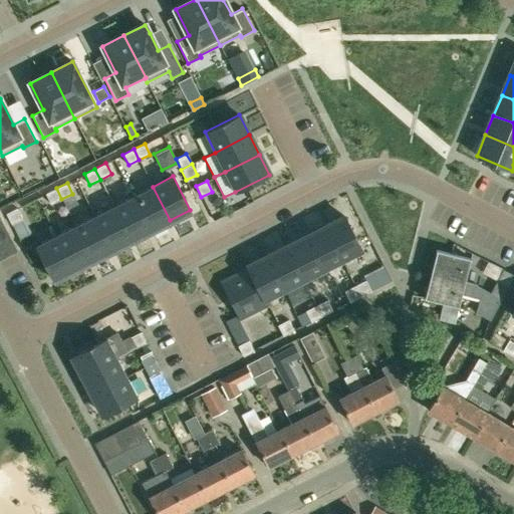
[(151,230),(170,220),(153,187),(134,196),(151,230)]
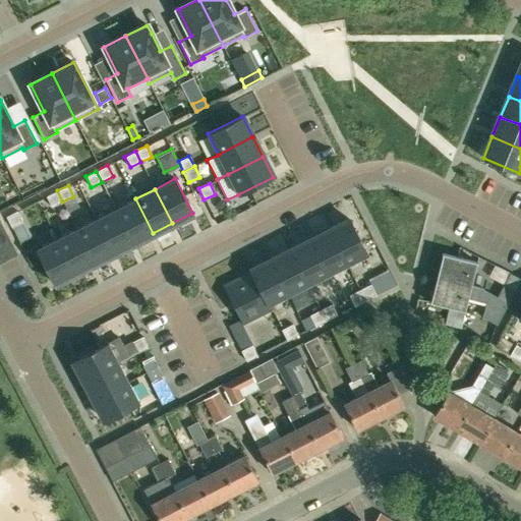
[(62,201),(57,190),(46,196),(52,208),(62,201)]
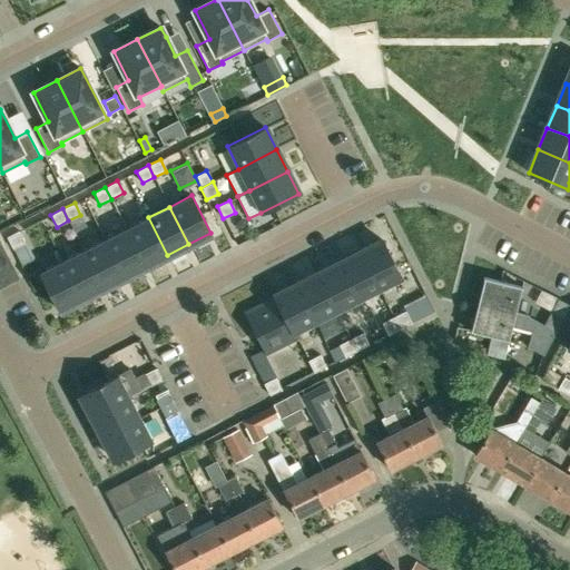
[(146,266),(167,255),(148,217),(126,228),(146,266)]
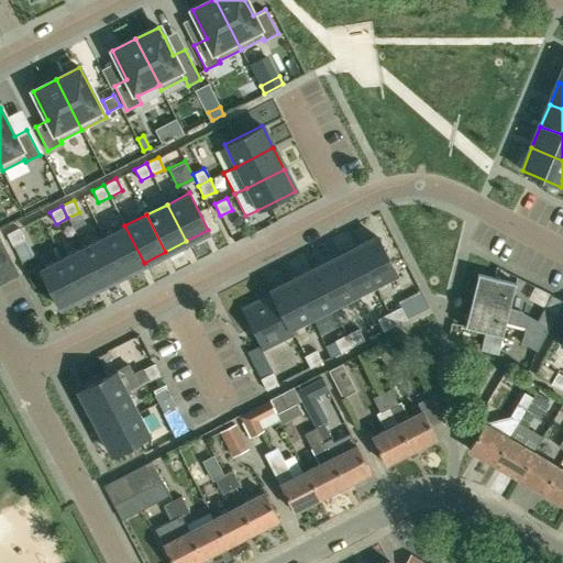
[(124,225),(103,236),(122,274),(144,263),(124,225)]
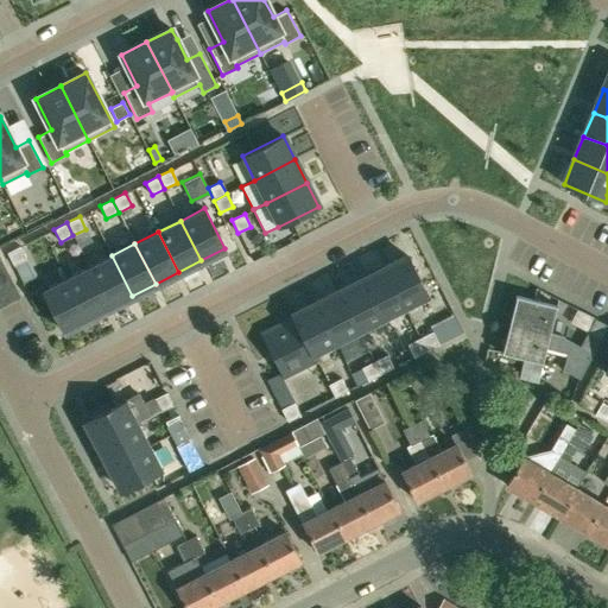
[(8,252),(14,265),(27,258),(21,246),(8,252)]
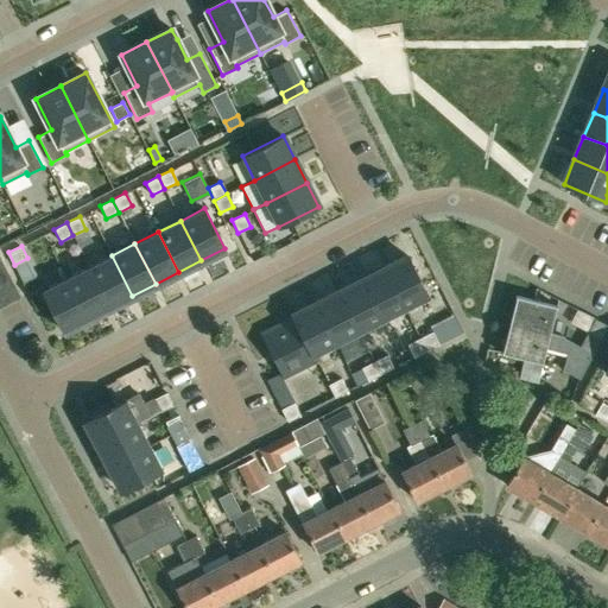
[(109,308),(132,296),(112,255),(89,267),(109,308)]
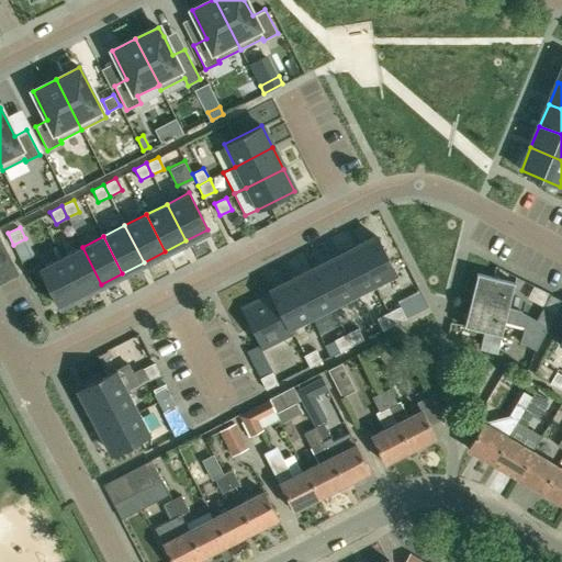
[(378,237),(356,248),(374,285),(396,274),(378,237)]
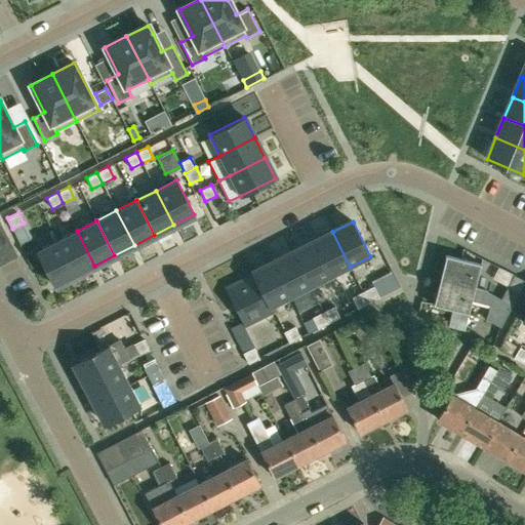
[(75,275),(94,266),(77,231),(56,240),(75,275)]
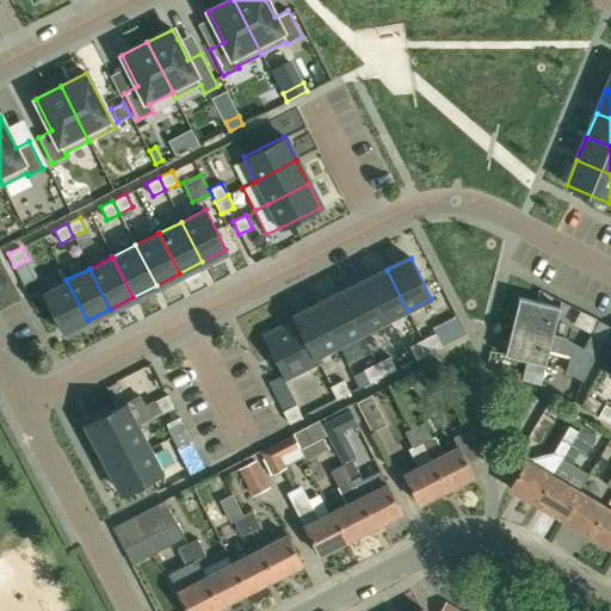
[(407,310),(387,270),(363,282),(384,322),(407,310)]
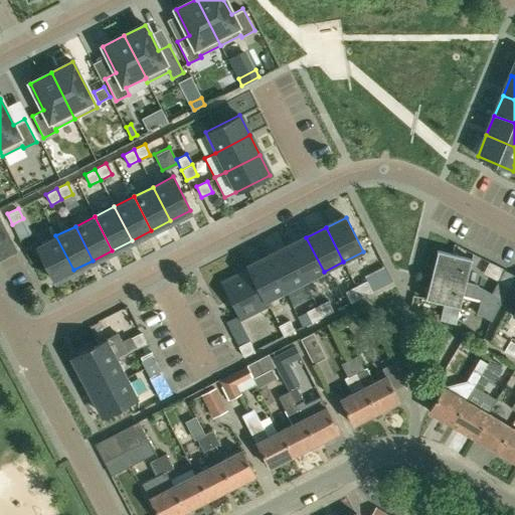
[(0,231),(0,246),(11,241),(5,230),(0,231)]
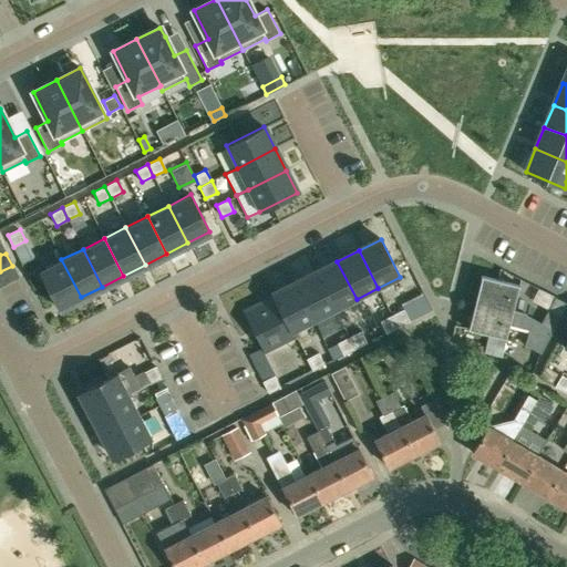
[(59,309),(81,297),(61,259),(40,271),(59,309)]
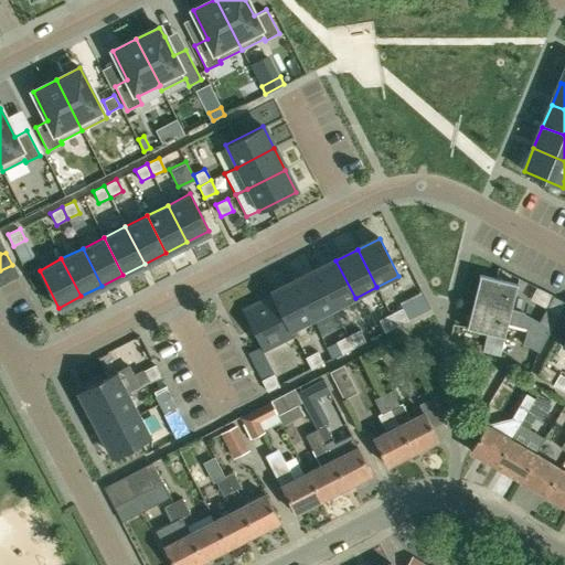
[(336,260),(315,272),(333,309),(355,298),(336,260)]
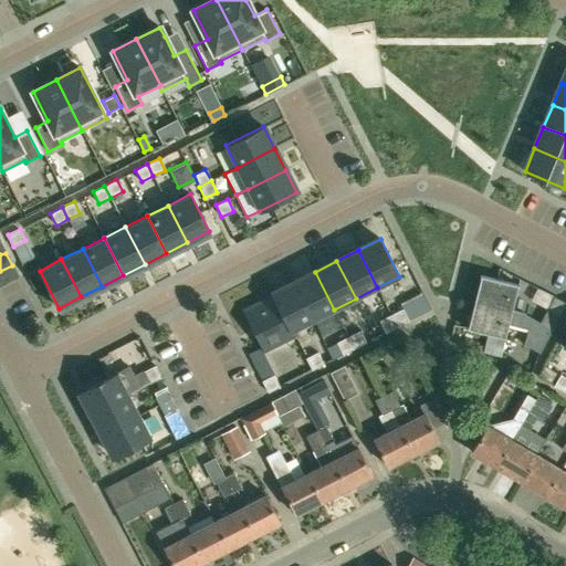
[(0,271),(0,286),(18,278),(12,265),(0,271)]
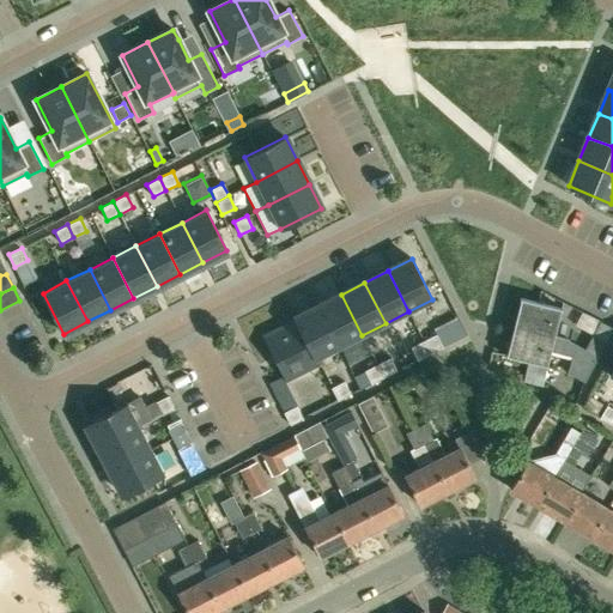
[(341,295),(319,305),(339,346),(362,335),(341,295)]
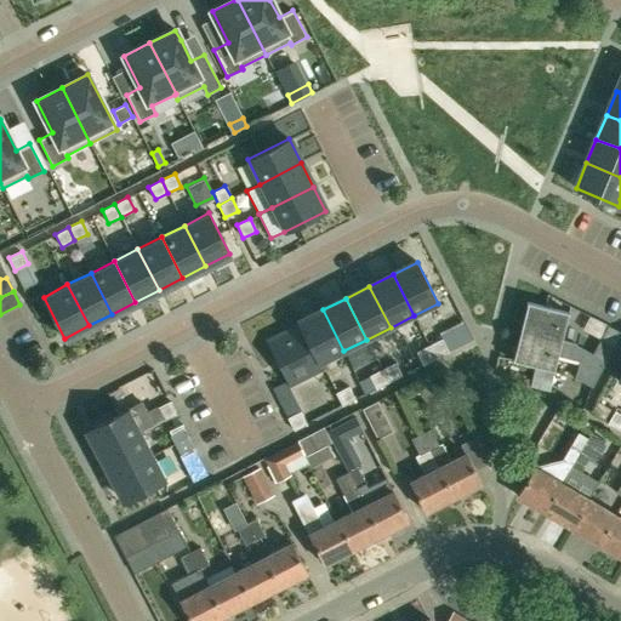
[(518,330),(560,341),(568,312),(525,301),(518,330)]
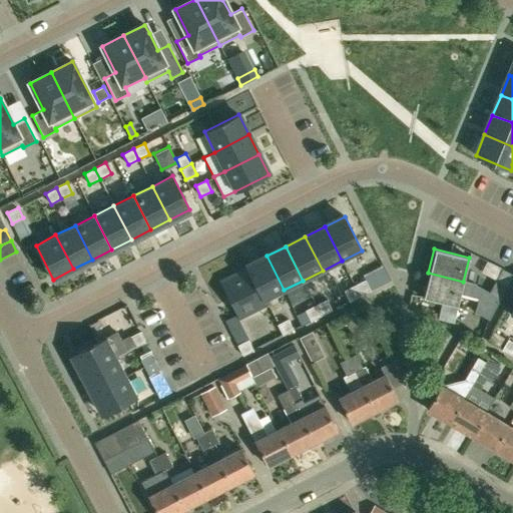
[(246,267),(247,270),(248,269),(265,300),(266,300),(284,290),(267,255),(246,267)]
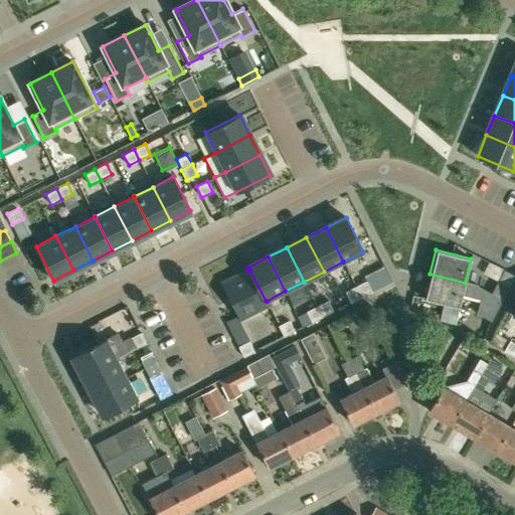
[(249,270),(248,271),(223,284),(241,319),(269,306),(267,301),(266,301),(249,270)]
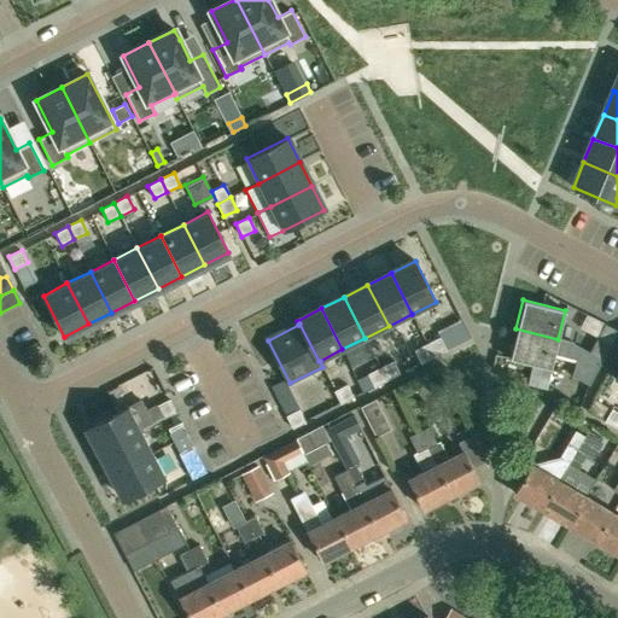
[(605,324),(589,353),(602,360),(617,331),(606,325),(605,324)]
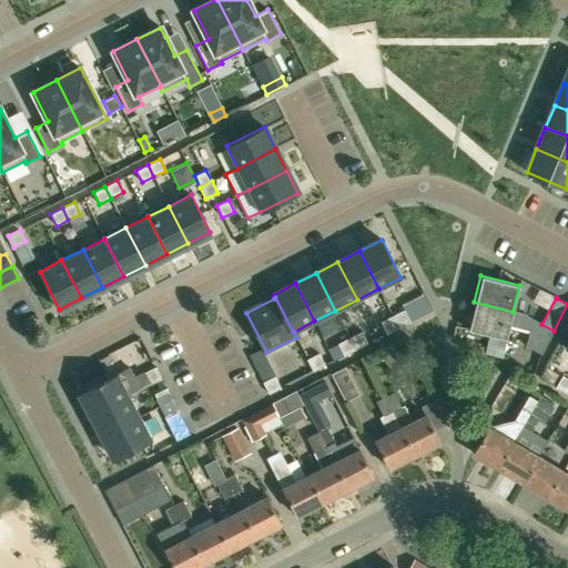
[(526,315),(513,312),(474,302),(467,328),(506,338),(509,325),(529,331),(526,346),(541,354),(554,331),(541,324),(526,316),(526,315)]
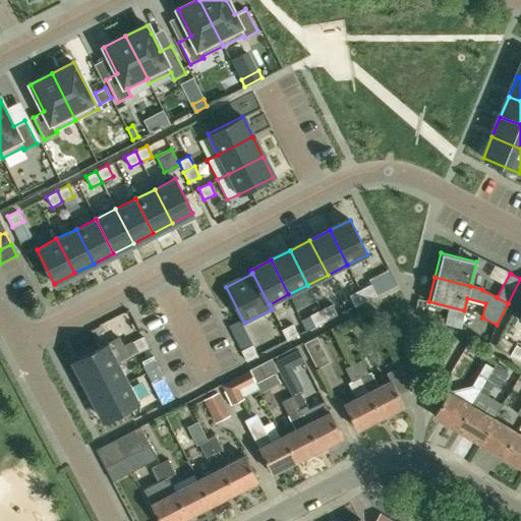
[(365,300),(377,295),(370,284),(359,289),(365,300)]
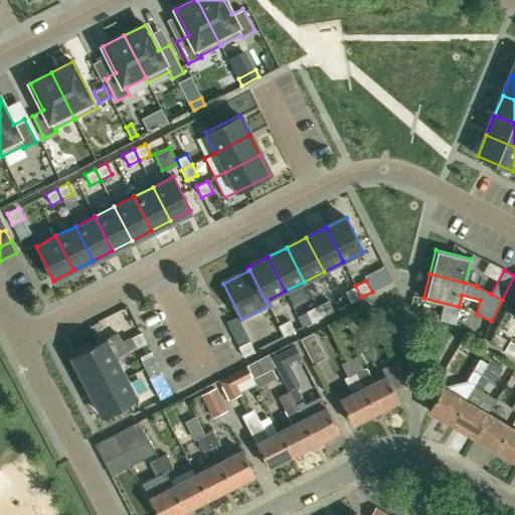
[(355,286),(345,292),(350,303),(361,297),(355,286)]
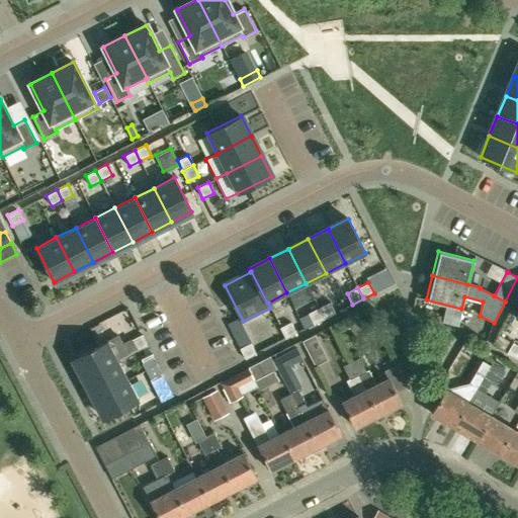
[(319,308),(324,319),(335,313),(330,303),(319,308)]
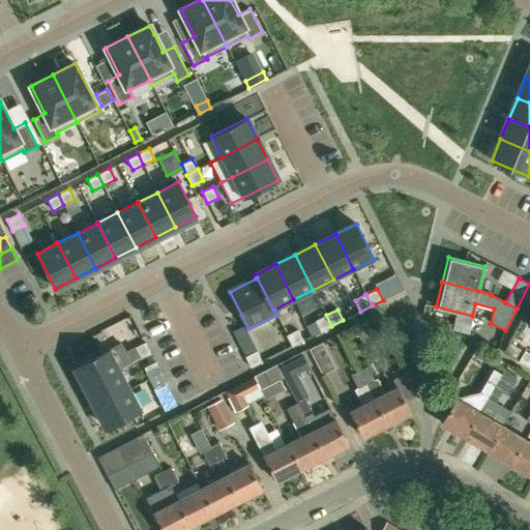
[(326,315),(315,321),(321,331),(331,326),(326,315)]
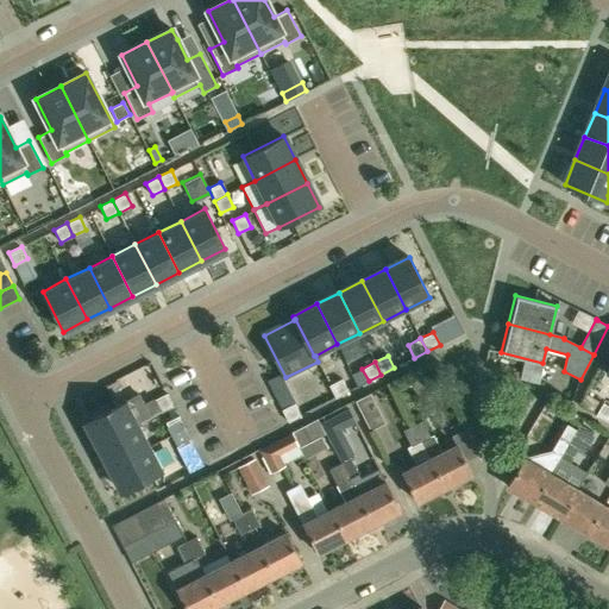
[(269,378),(282,408),(294,403),(281,374),(269,378)]
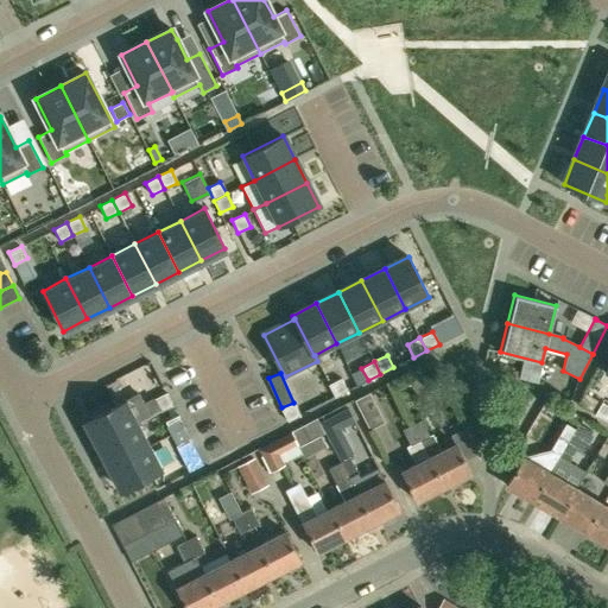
[(335,398),(348,391),(341,378),(328,385),(335,398)]
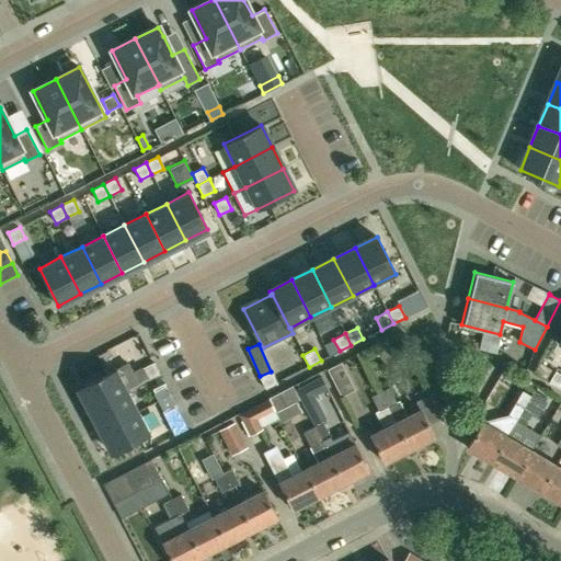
[(341,362),(327,369),(341,397),(355,389),(341,362)]
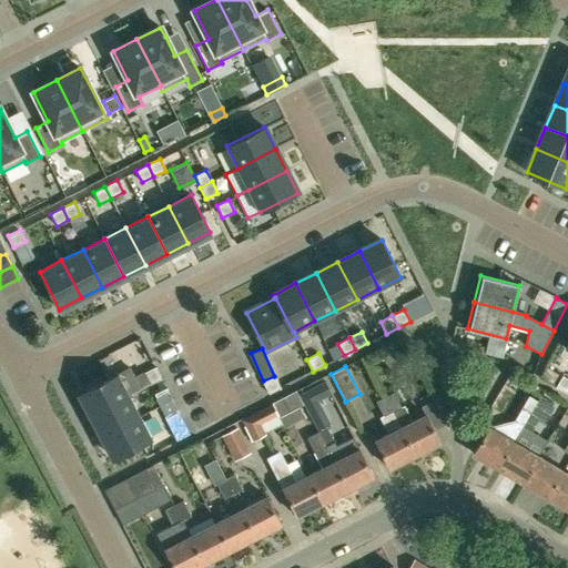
[(161,378),(155,367),(143,373),(150,385),(161,378)]
